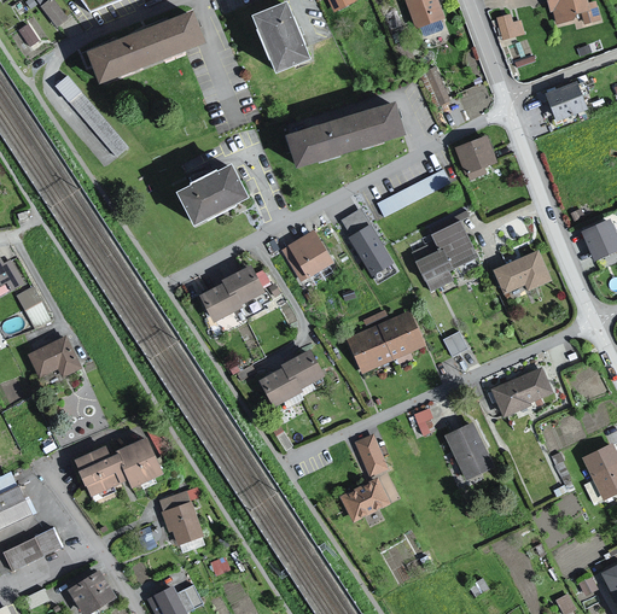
[(546,0),(548,11),(553,10),(556,22),(575,17),(576,23),(601,17),(598,0),(588,1),(588,0),(546,0)]
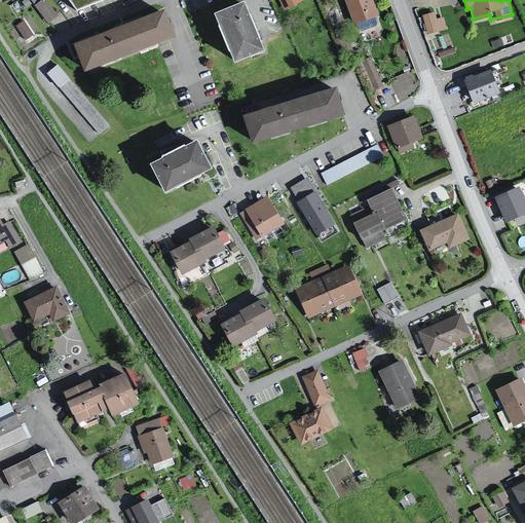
[(215,14),(235,64),(265,51),(245,3),(215,14)]
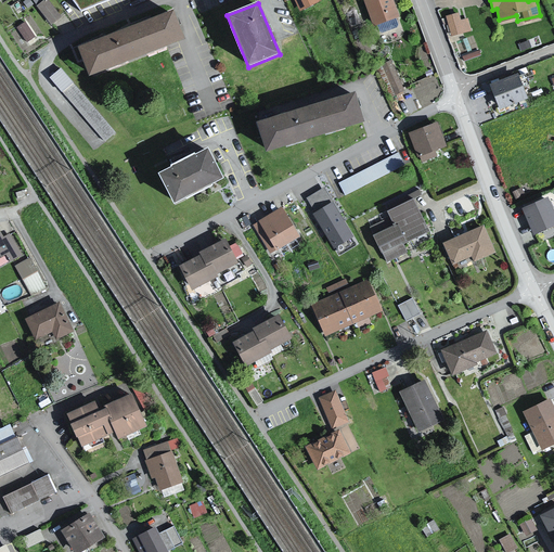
[(473,26),(471,12),(463,13),(462,7),(448,9),(452,29),(473,26)]
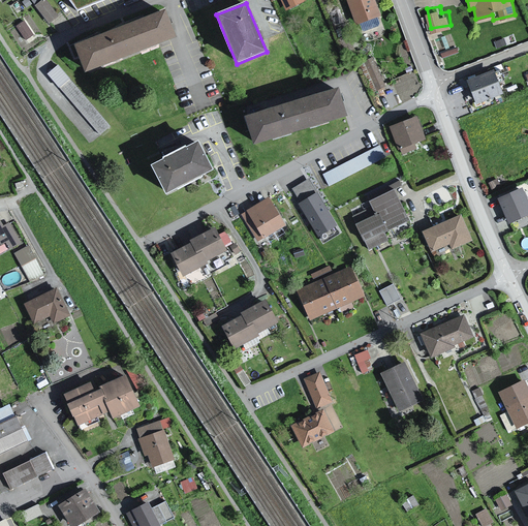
[(174,35),(163,8),(72,42),(82,69),(174,35)]
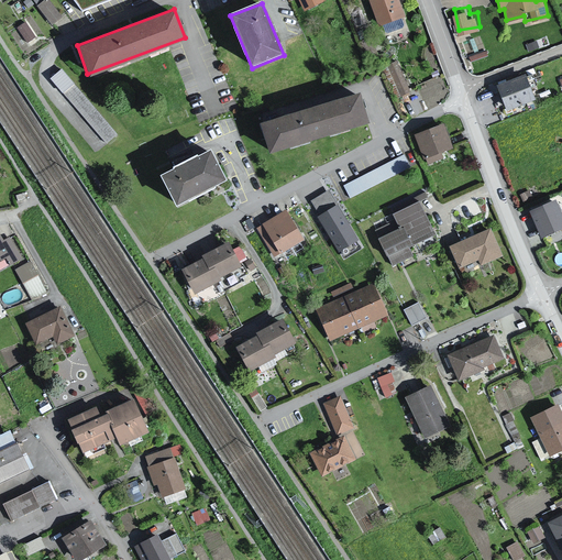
[(539,97),(531,73),(503,83),(511,107),(539,97)]
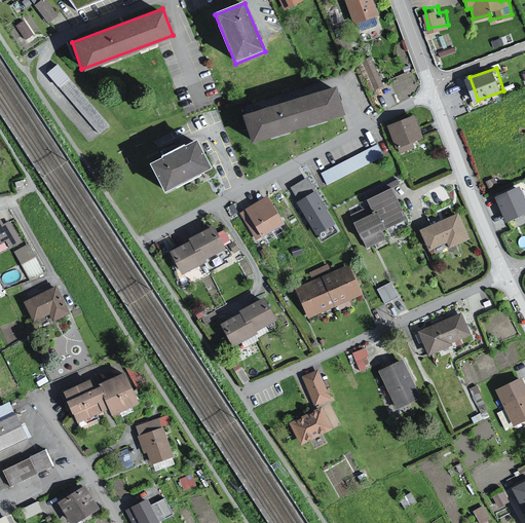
[(245,115),(253,142),(344,115),(337,88),(245,115)]
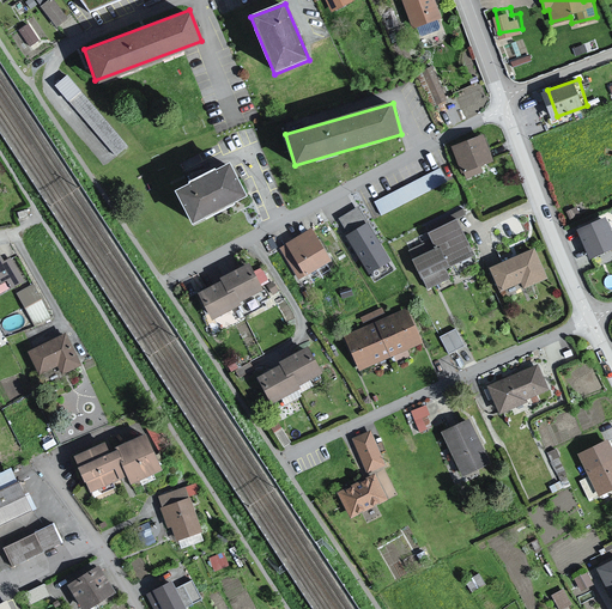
[(482,134),(449,146),(455,169),(462,168),(464,176),(482,172),(482,164),(494,162),(482,134)]
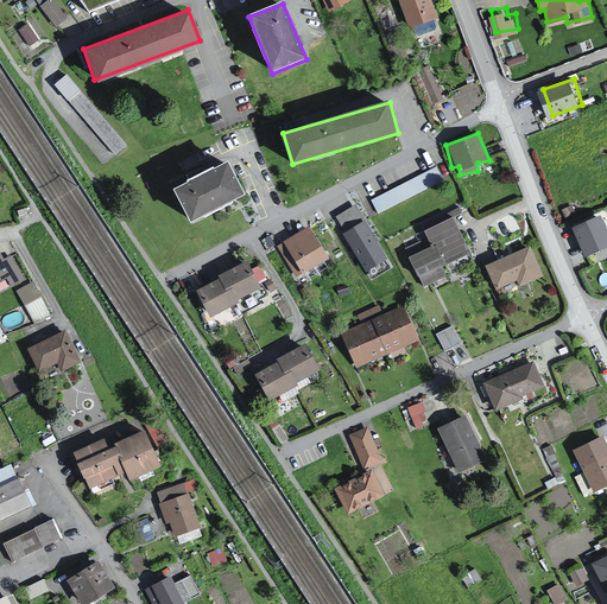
[(175,189),(191,222),(244,195),(227,163),(175,189)]
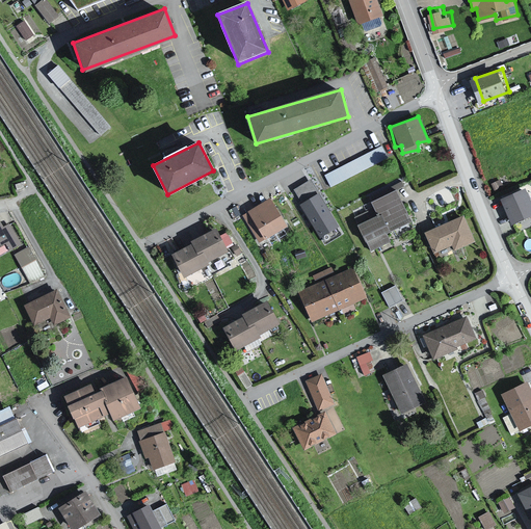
[(383,146),(324,175),(330,187),(390,158),(383,146)]
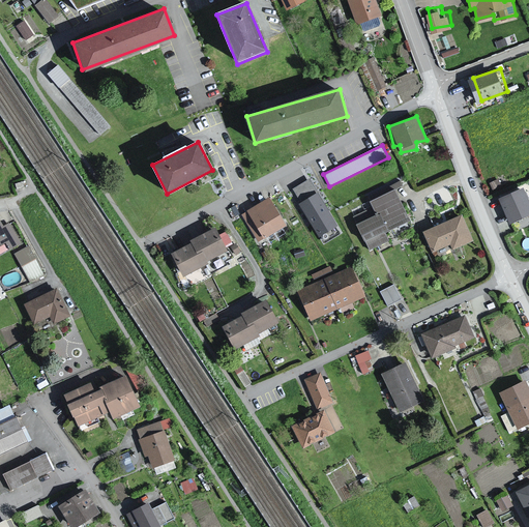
[(508,222),(528,211),(528,205),(521,188),(497,198),(508,222)]
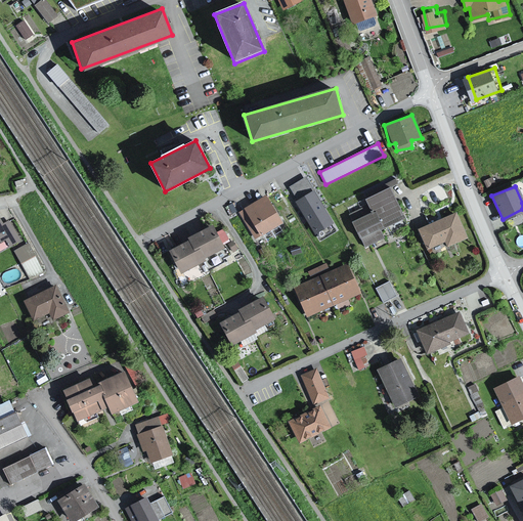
[(391,187),(363,199),(371,211),(375,213),(383,227),(406,219),(391,187)]
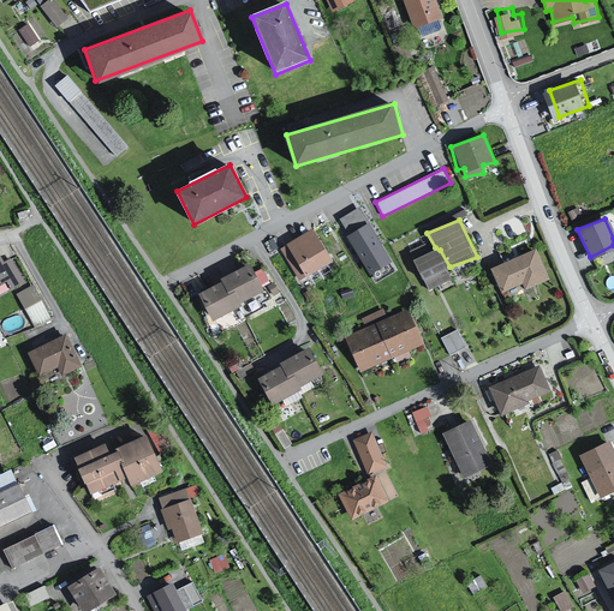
[(313,228),(279,249),(299,280),(329,261),(313,228)]
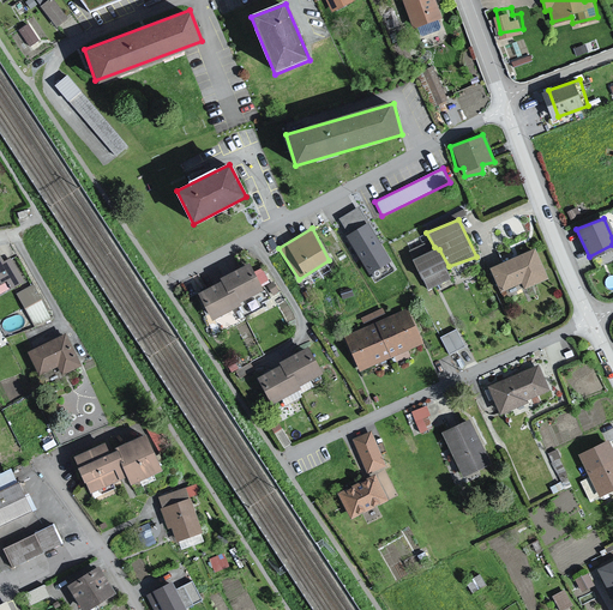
[(439,249),(434,247),(412,259),(427,288),(451,277),(449,266),(439,249)]
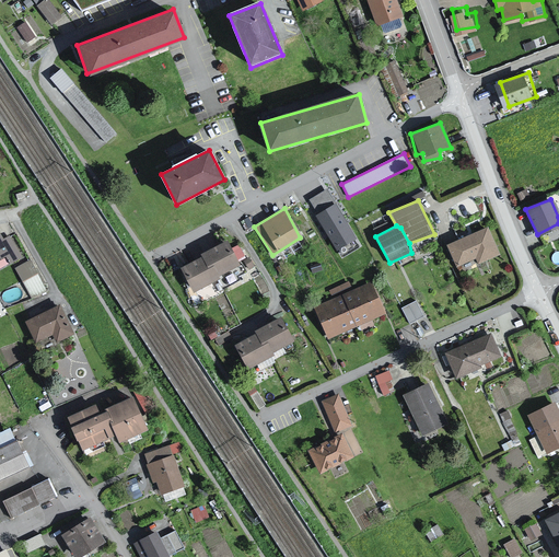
[(487,227),(445,244),(453,265),(474,257),(477,265),(499,253),(487,227)]
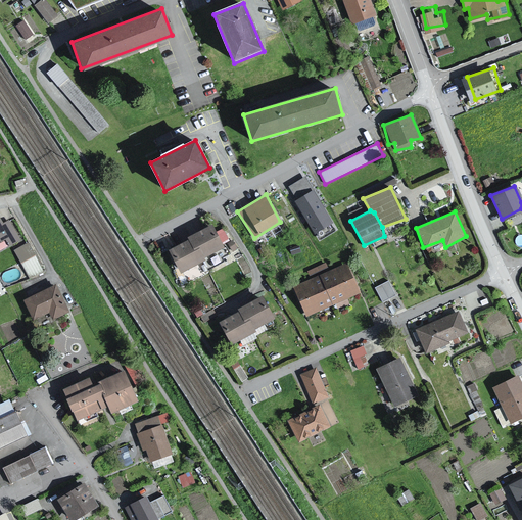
[(0,215),(0,245),(18,236),(7,218),(2,220),(0,215)]
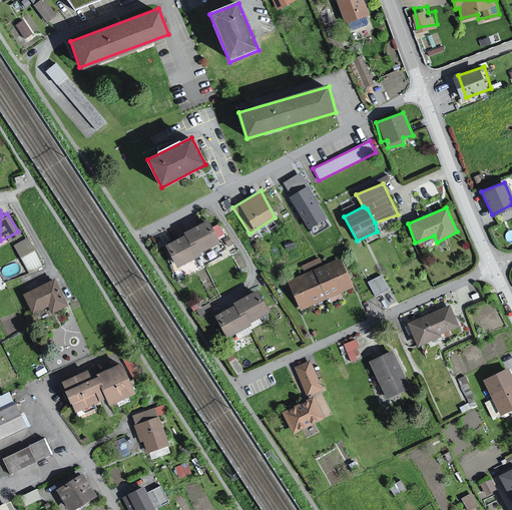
[(162,245),(176,268),(197,257),(199,253),(218,242),(218,238),(204,220),(181,233),(181,235),(162,245)]
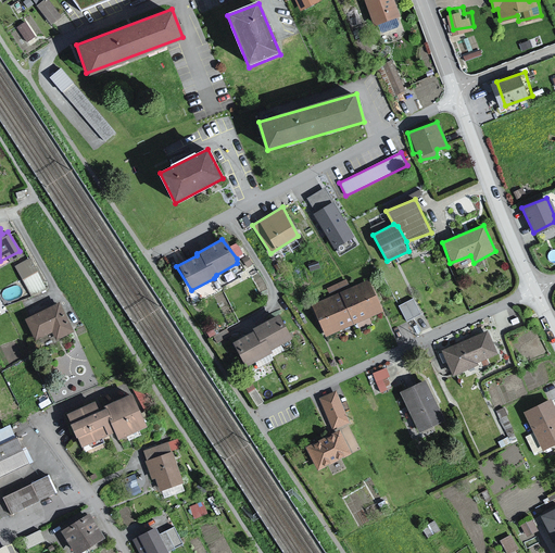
[(29,254),(14,262),(30,290),(46,284),(29,254)]
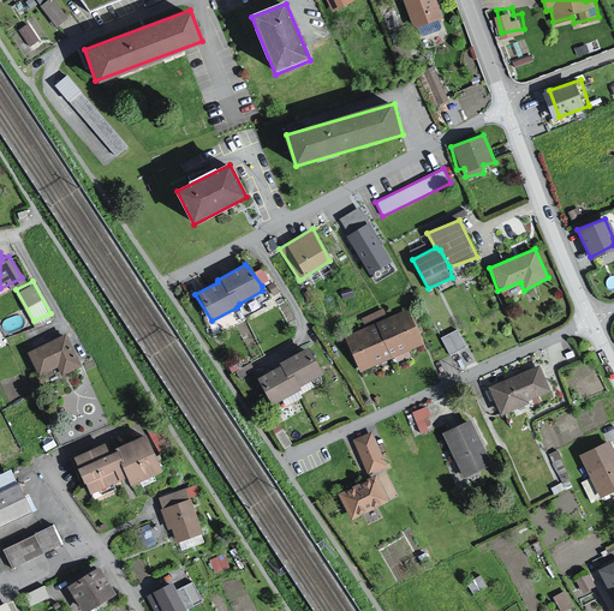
[(344,334),(359,372),(424,346),(406,307),(344,334)]
